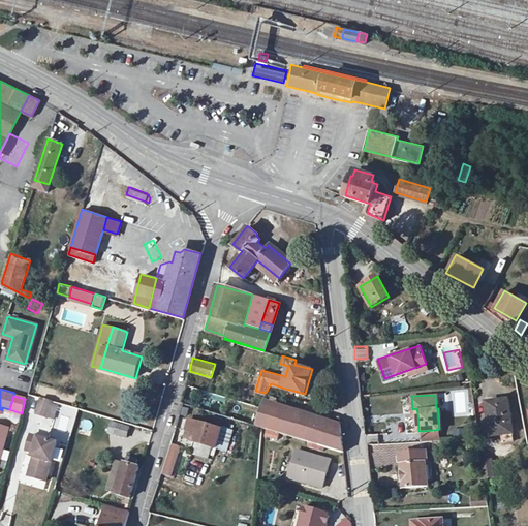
[(41,412),(45,398),(39,396),(35,410),(41,412)]
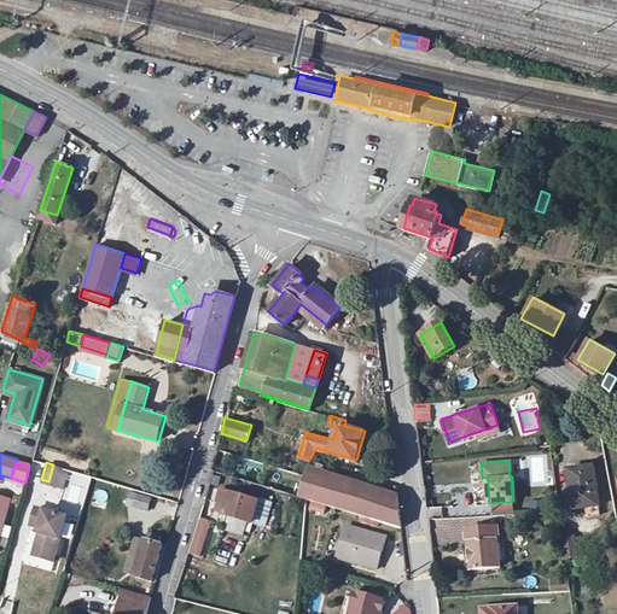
[(60,467),(53,465),(48,481),(56,484),(60,467)]
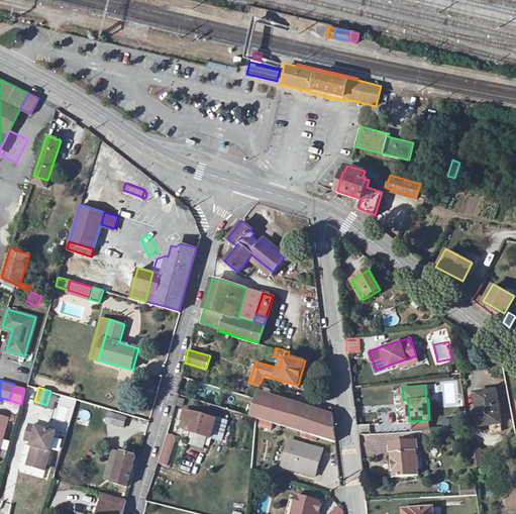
[(490,423),(500,422),(501,422),(496,389),(475,392),(479,425),(490,423)]
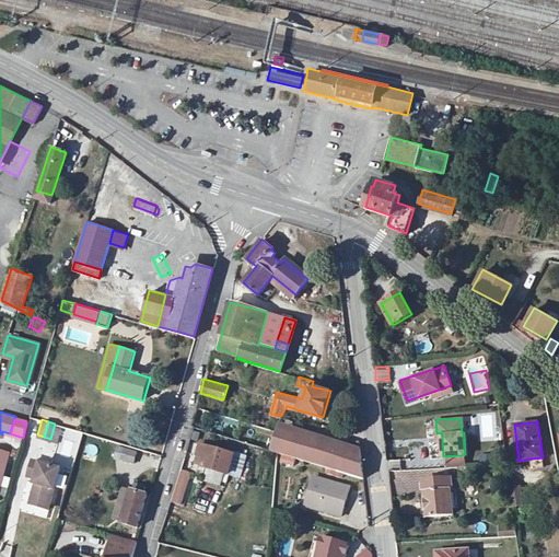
[(60,426),(55,424),(50,439),(55,441),(60,426)]
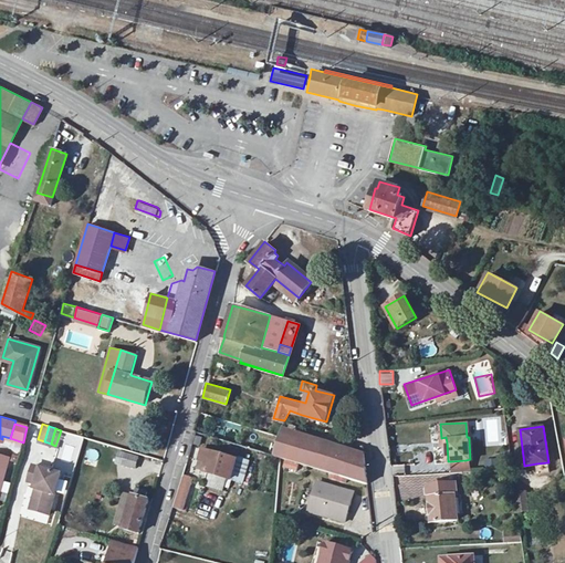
[(61,459),(76,461),(82,433),(66,430),(61,459)]
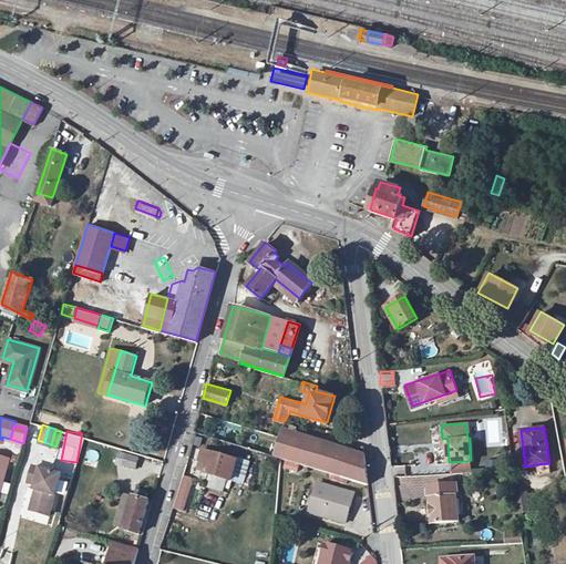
[(284,432),(279,443),(295,448),(299,438),(284,432)]
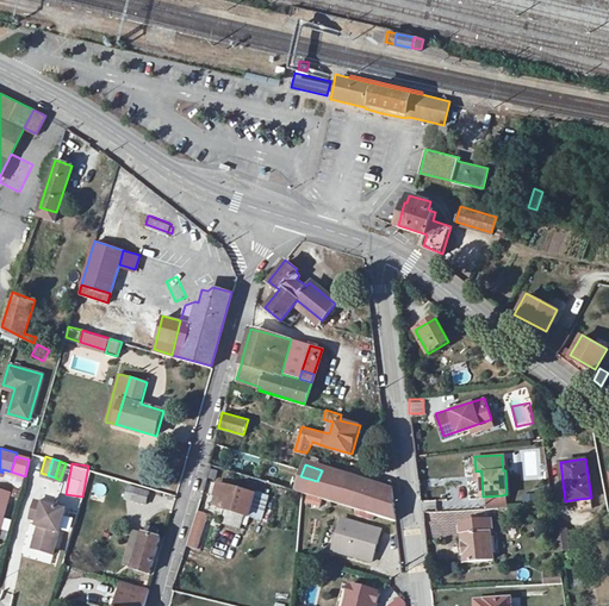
[(317,481),(300,476),(297,489),(302,491),(396,519),(392,487),(379,482),(377,488),(348,479),(322,470),(317,481)]
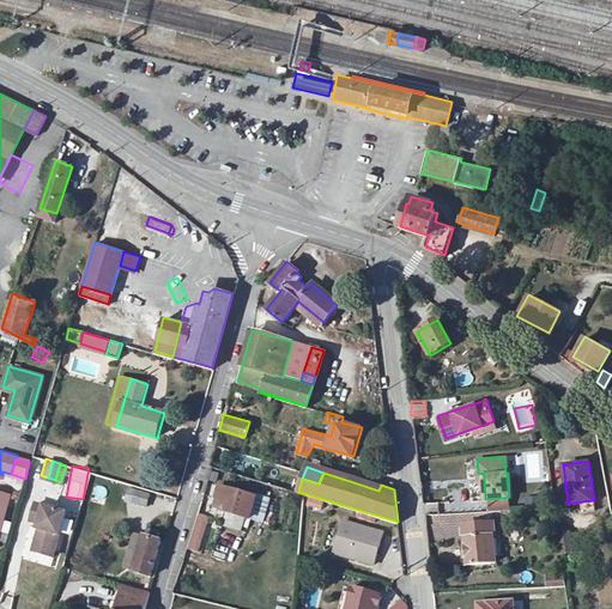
[(351,475),(350,481),(379,491),(381,485),(351,475)]
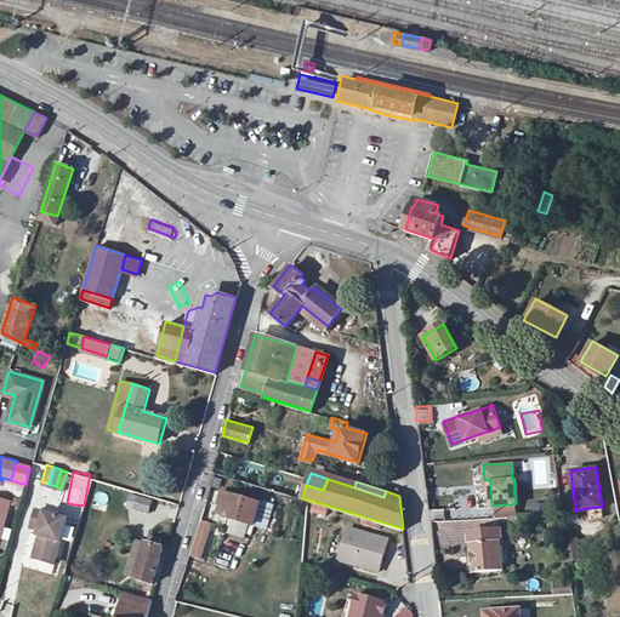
[(95,490),(95,501),(107,501),(107,491),(95,490)]
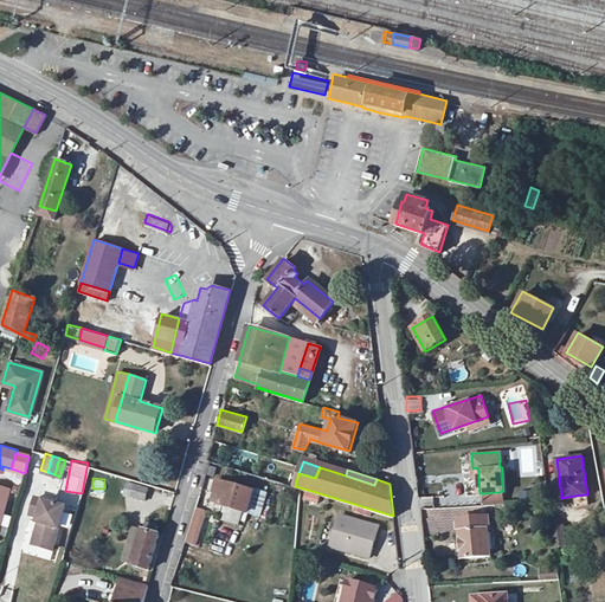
[(216,478),(213,490),(220,492),(218,502),(223,504),(219,517),(238,523),(242,509),(246,510),(252,489),(216,478)]
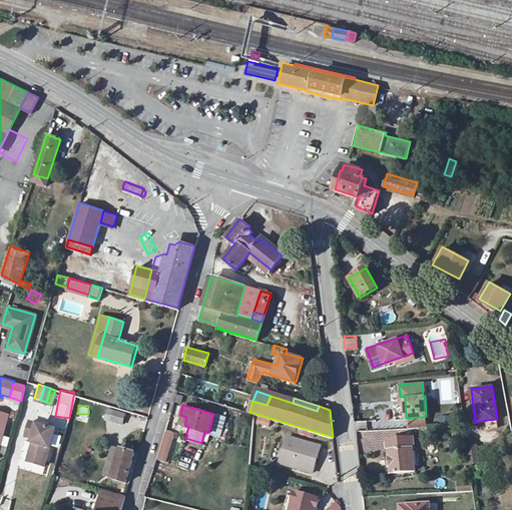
[(113,409),(110,419),(122,422),(125,412),(113,409)]
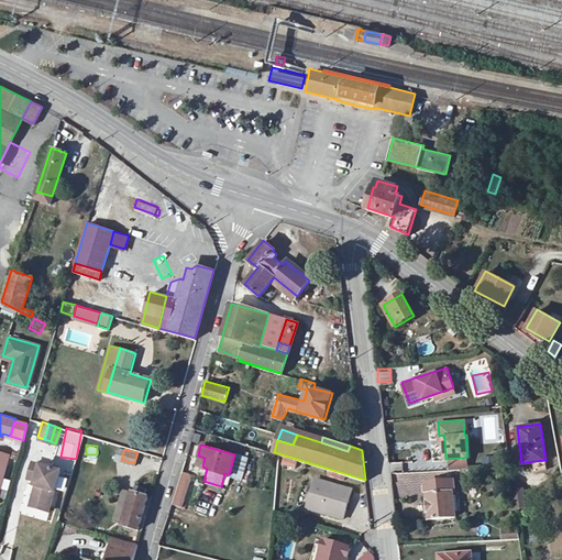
[(205,458),(198,456),(195,464),(202,467),(205,458)]
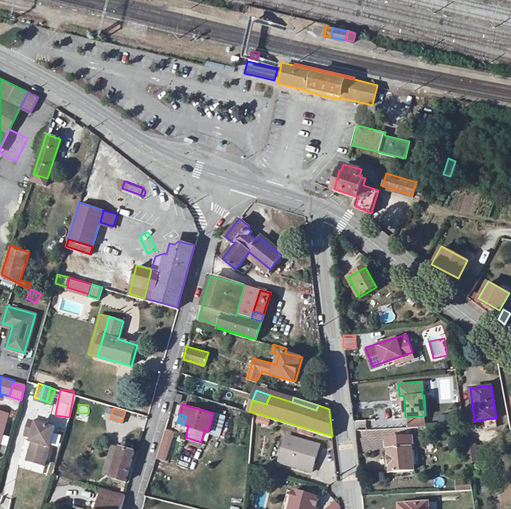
[(421,416),(408,417),(408,425),(422,424),(421,416)]
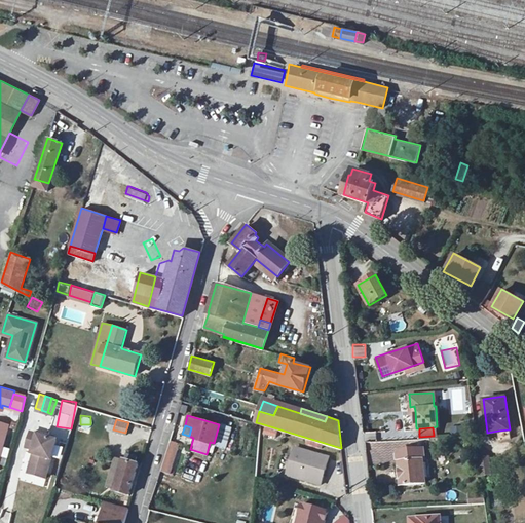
[(509,430),(498,431),(499,438),(510,437),(509,430)]
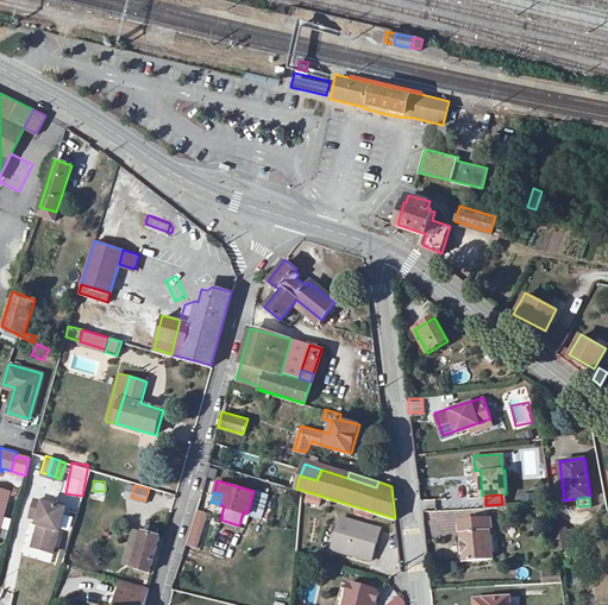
[(42,524),(36,547),(52,552),(66,508),(35,498),(30,516),(38,518),(37,523),(39,523),(42,524)]
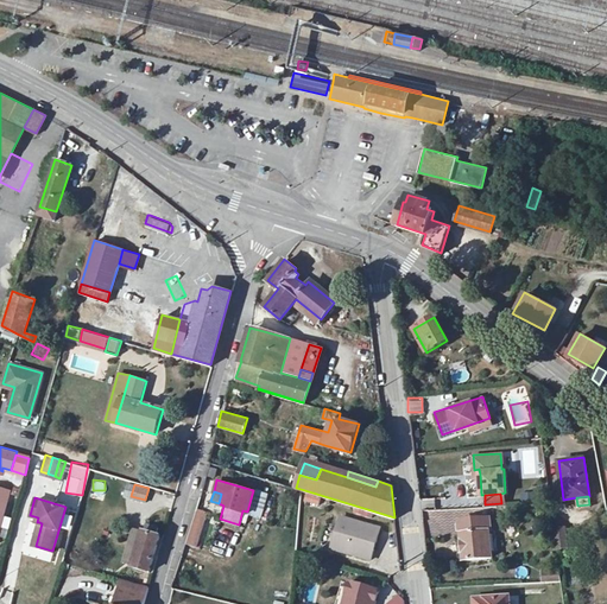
[(206,509),(197,507),(187,539),(195,542),(206,509)]
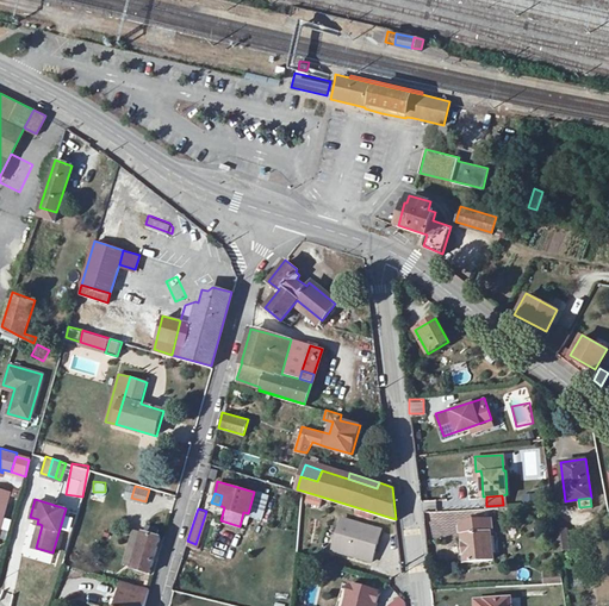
[(341,517),(336,532),(341,535),(336,549),(372,560),(380,529),(341,517)]
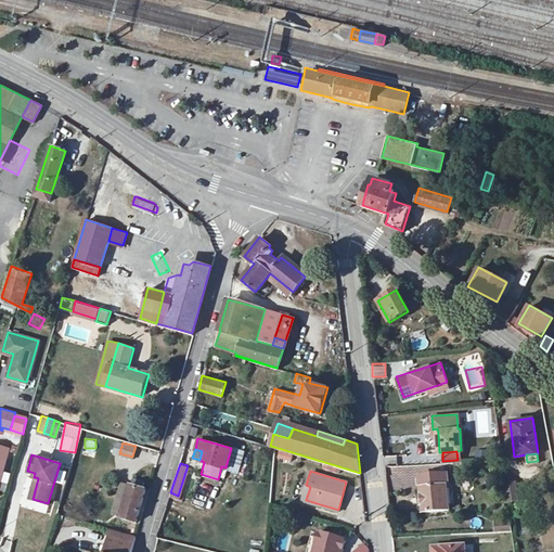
[(419,474),(421,496),(422,500),(422,510),(450,506),(449,501),(449,489),(447,472),(419,474)]
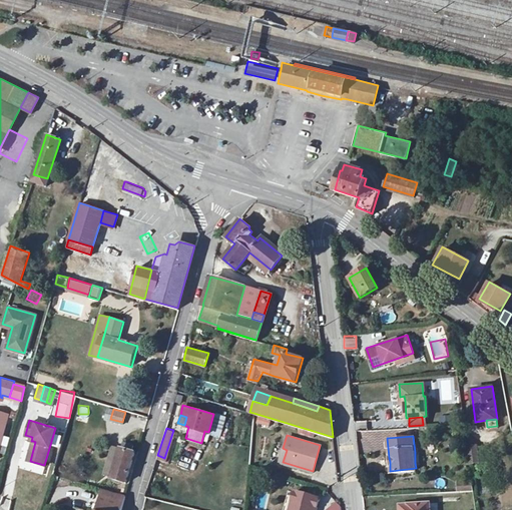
[(134,444),(123,440),(112,477),(126,481),(135,451),(132,450),(134,444)]
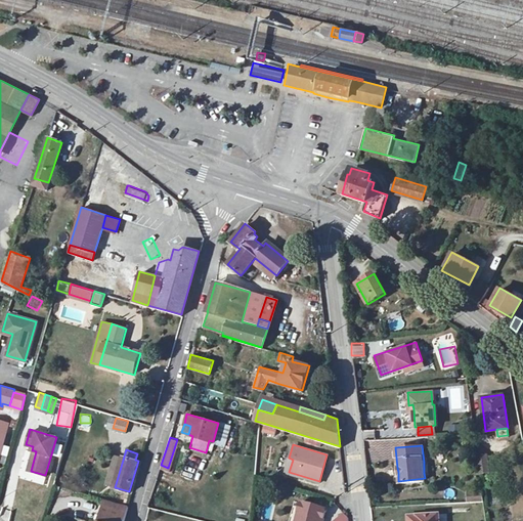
[(477,456),(479,471),(488,470),(486,453),(477,456)]
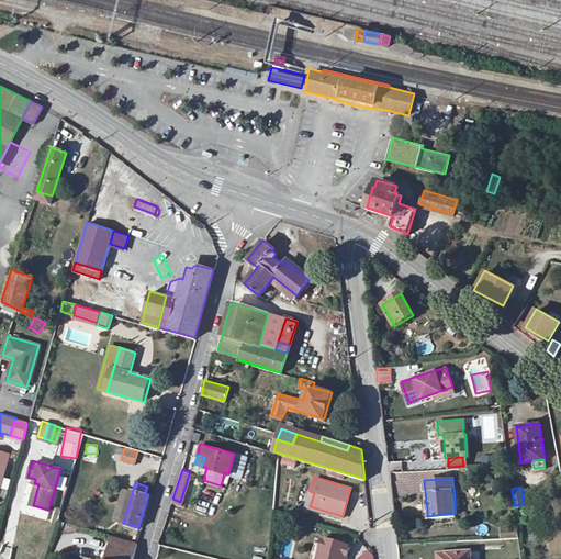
[(500,535),(516,535),(516,524),(500,524),(500,535)]
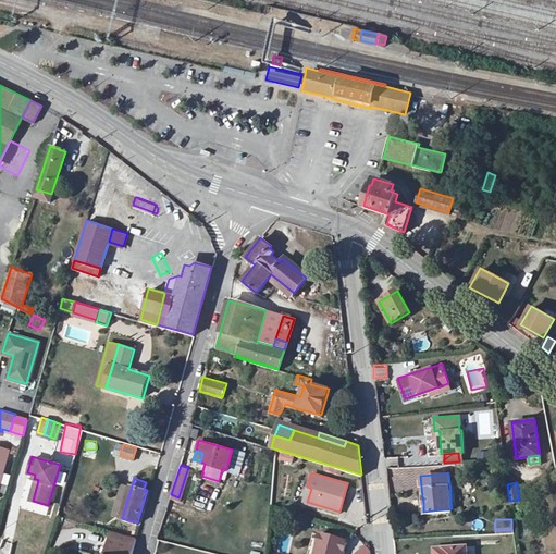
[(111,530),(103,553),(131,553),(136,537),(111,530)]
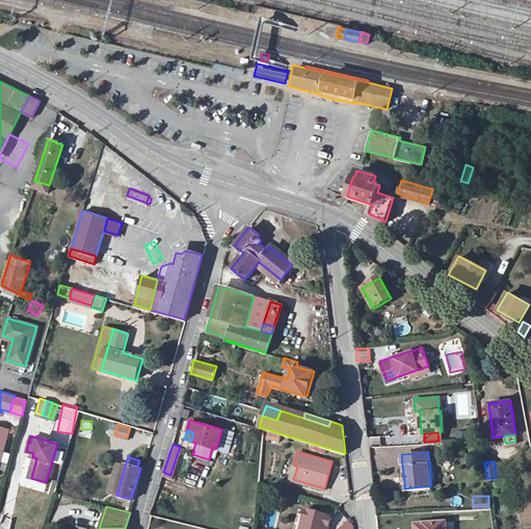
[(306,508),(302,519),(304,520),(301,528),(323,528),(324,525),(327,526),(330,516),(306,508)]
